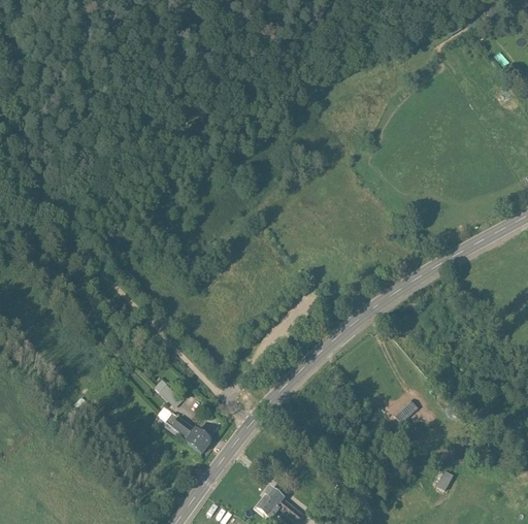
[(410,399),(398,410),(406,418),(418,407),(410,399)]
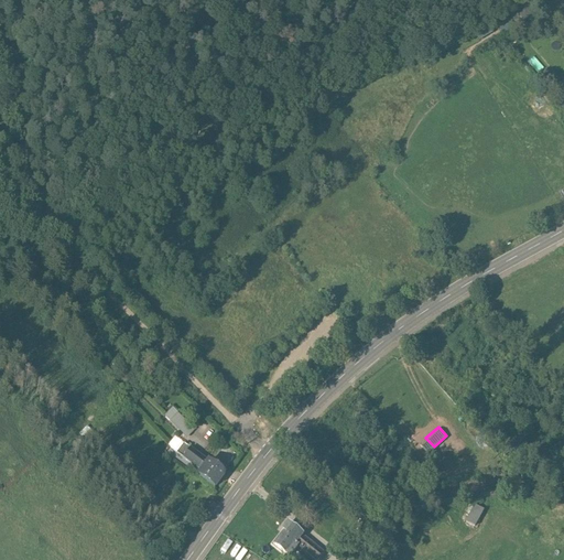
[(225,472),(190,445),(183,454),(201,467),(197,472),(215,485),(225,472)]
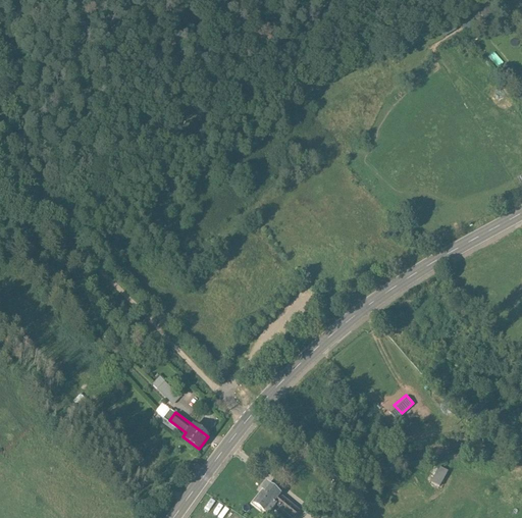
[(439,483),(448,469),(431,460),(423,474),(439,483)]
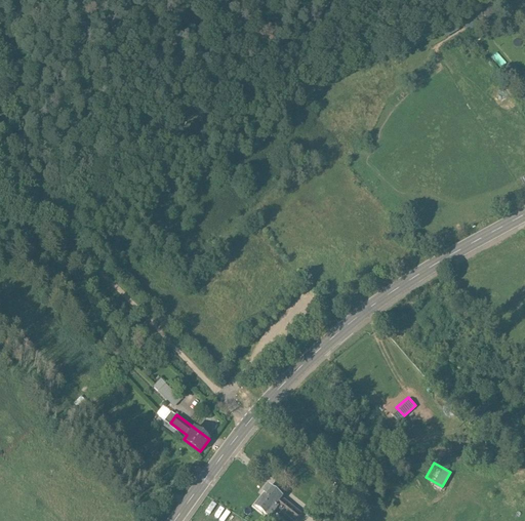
[(283,494),(269,484),(265,489),(267,491),(256,504),(270,514),(277,505),(295,518),(301,511),(282,495),(283,494)]
